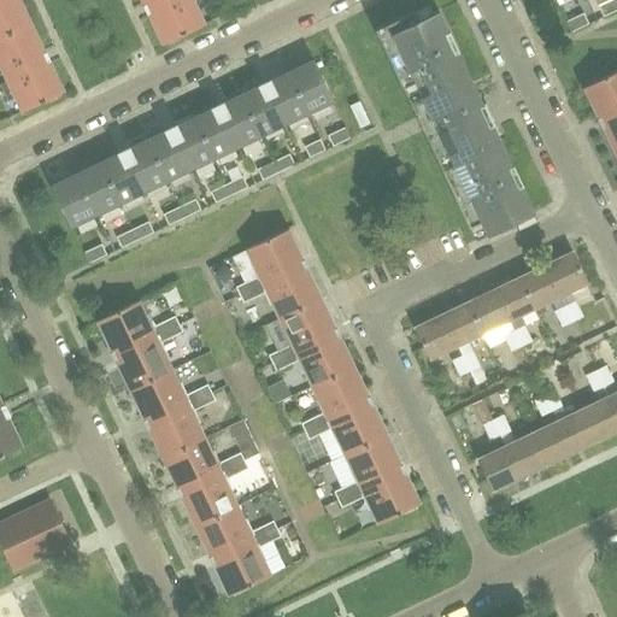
[(19,0),(0,0),(0,36),(31,22),(19,0)]
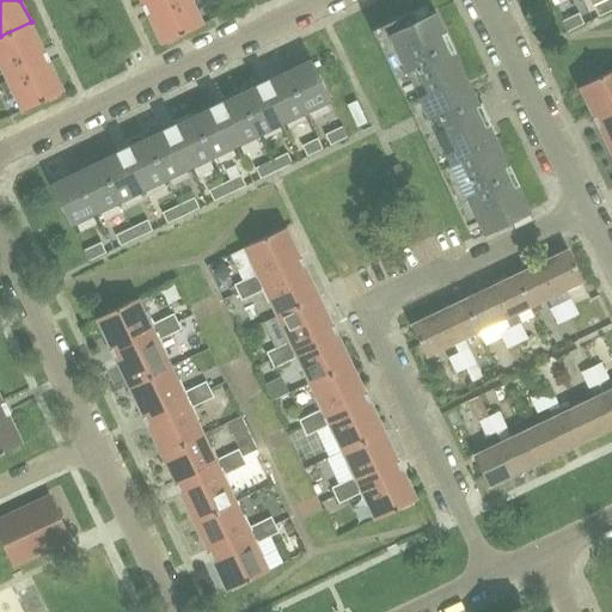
[(191,0),(139,0),(160,44),(203,24),(191,0)]
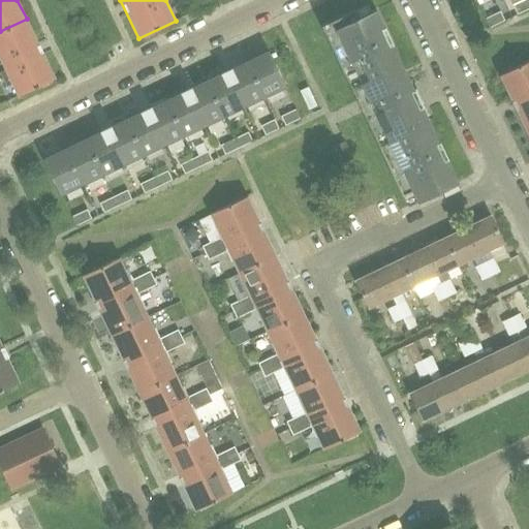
[(523,0),(512,5),(517,14),(528,8),(528,5),(526,0),(523,0)]
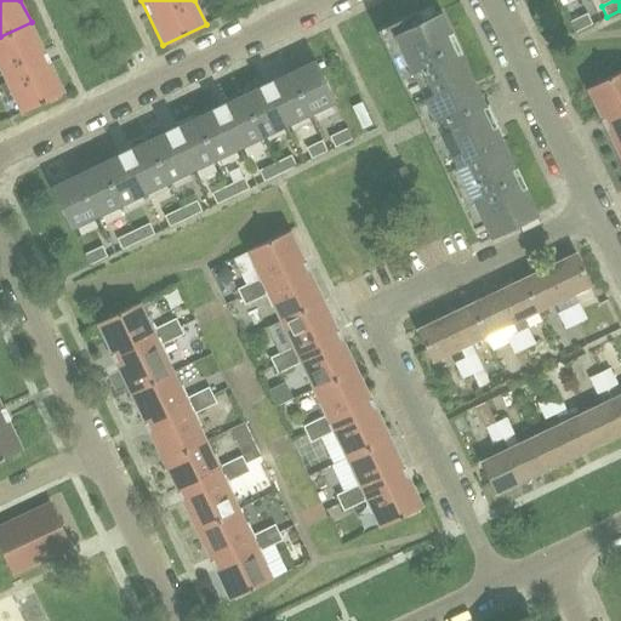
[(480,95),(453,35),(448,26),(440,11),(436,13),(420,21),(416,11),(391,23),(397,38),(383,44),(472,229),(484,223),(490,237),(518,223),(514,214),(534,205),(518,172),(514,163),(485,104),(480,95)]
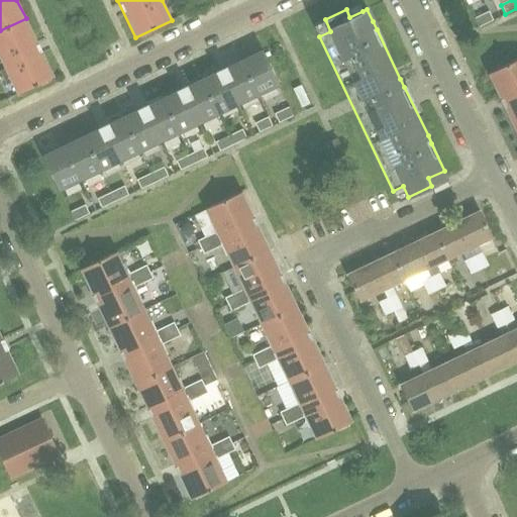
[(475,18),(479,27),(493,20),(489,11),(475,18)]
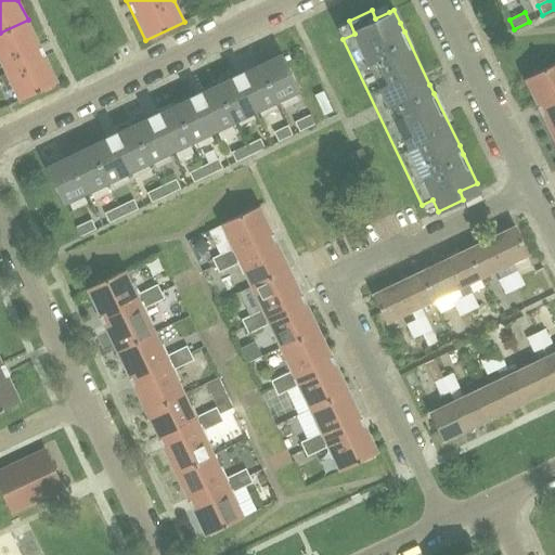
[(28,20),(0,33),(0,60),(18,100),(57,82),(28,20)]
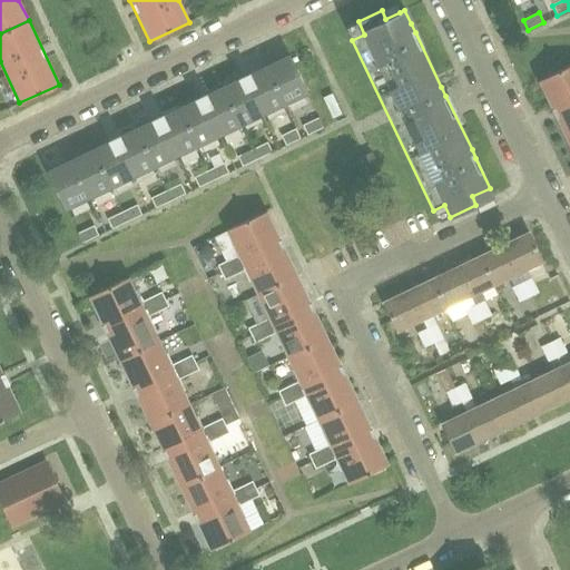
[(290,55),(265,66),(284,106),(308,95),(290,55)]
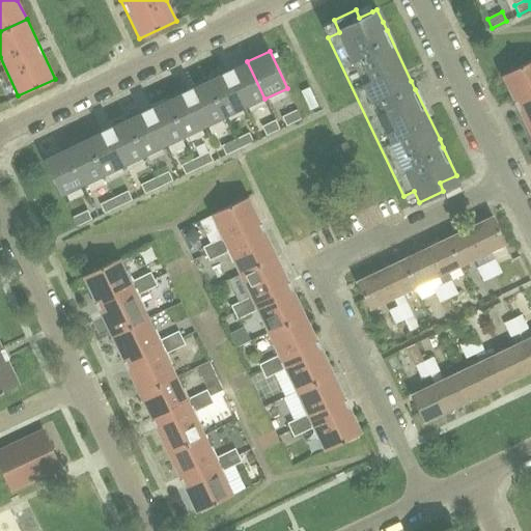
[(530,60),(502,76),(513,101),(515,106),(530,98),(530,60)]
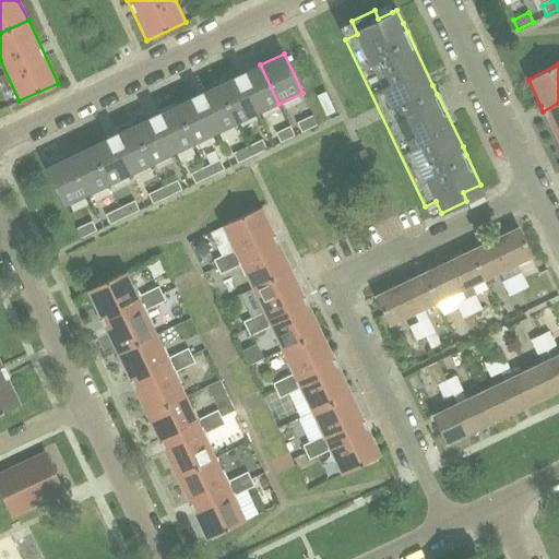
[(260,64),(239,75),(258,114),(278,104),(260,64)]
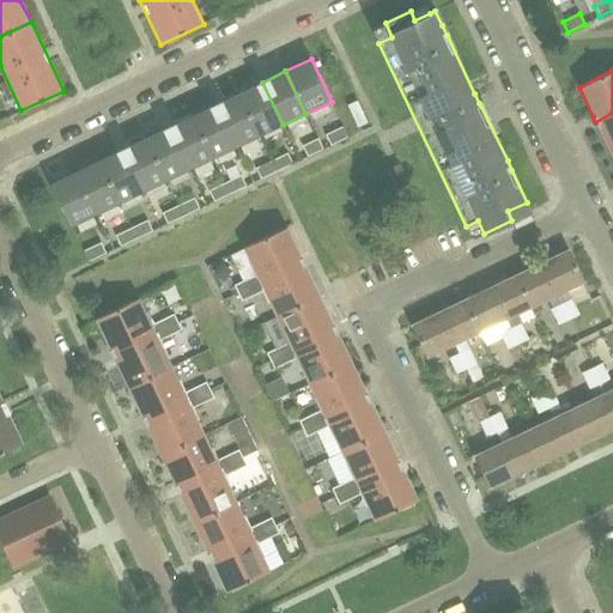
[(238,93),(259,135),(283,125),(262,83),(238,93)]
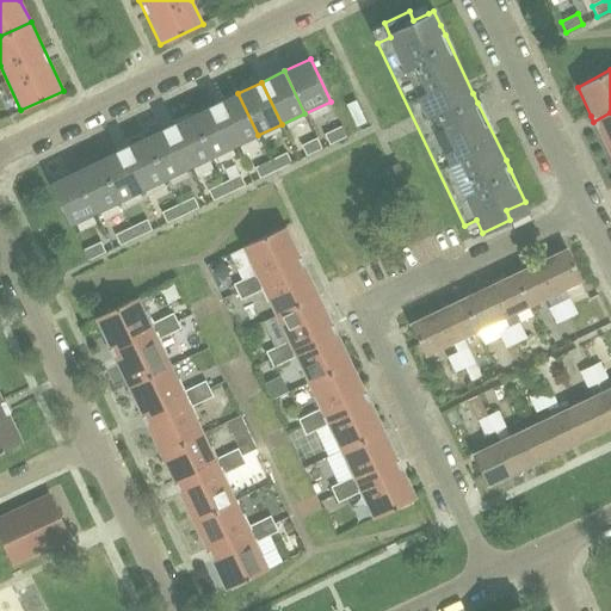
[(238,93),(215,104),(235,147),(258,135),(238,93)]
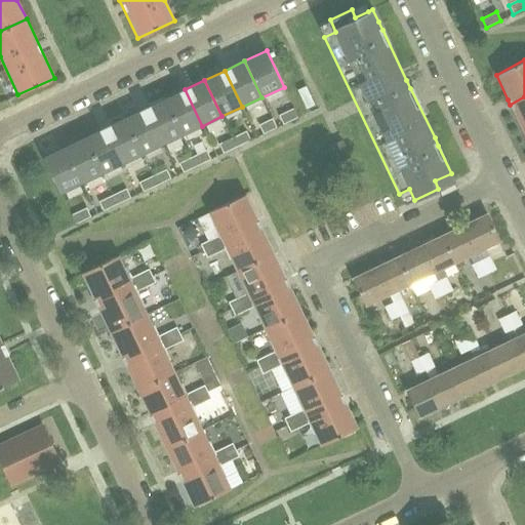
[(185,89),(164,99),(182,135),(202,126),(185,89)]
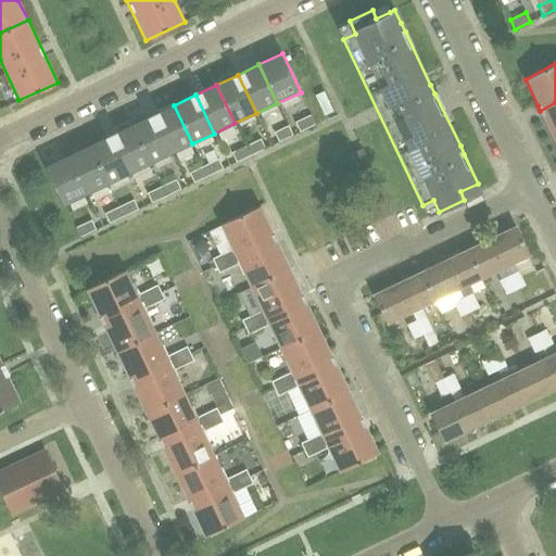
[(555,102),(540,111),(543,116),(555,141),(555,140),(555,102)]
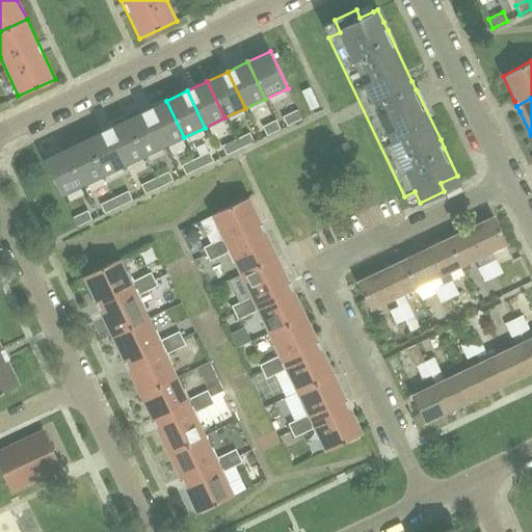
[(166,101),(147,110),(164,148),(184,137),(166,101)]
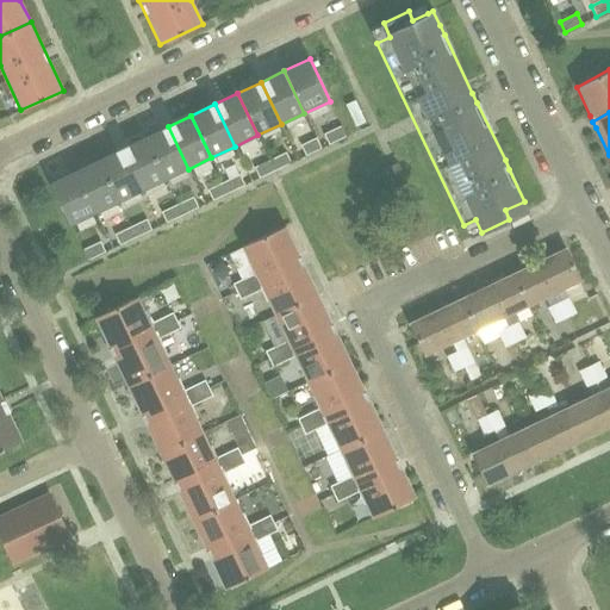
[(168,126),(144,138),(165,180),(188,169),(168,126)]
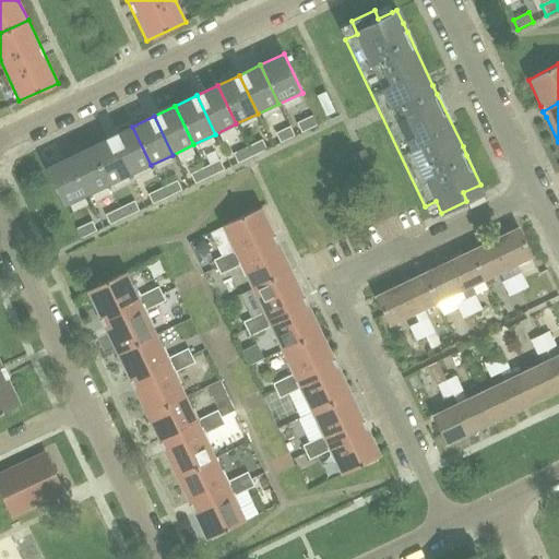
[(311,116),(296,123),(301,133),(317,126),(311,116)]
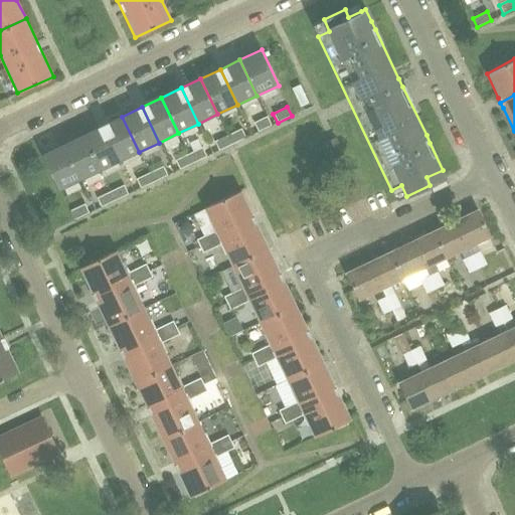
[(122,117),(103,126),(120,161),(139,152),(122,117)]
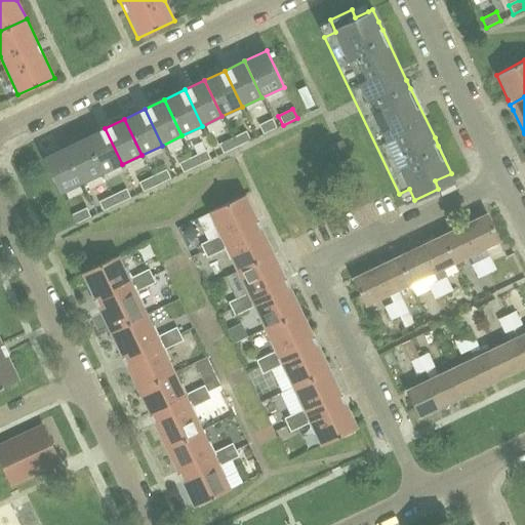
[(272,119),(258,125),(263,134),(277,128),(272,119)]
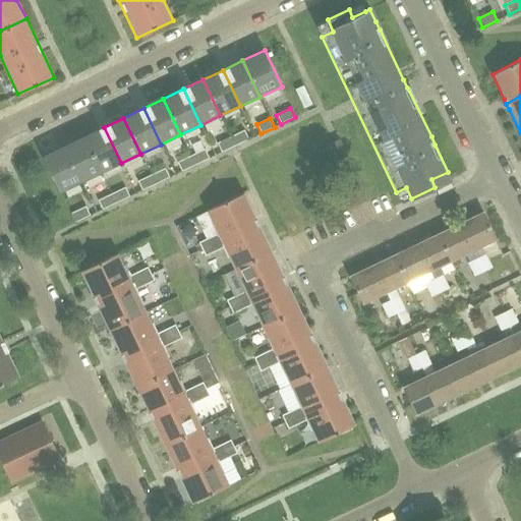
[(104,127),(84,136),(101,173),(121,163),(104,127)]
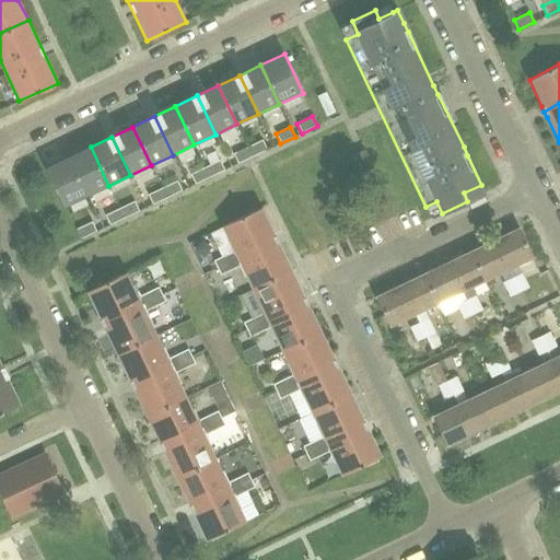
[(261,139),(247,147),(252,156),(267,149),(261,139)]
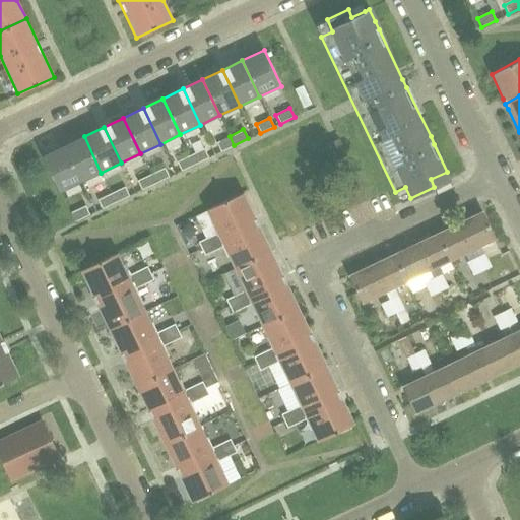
[(84,136),(64,146),(81,182),(101,173),(84,136)]
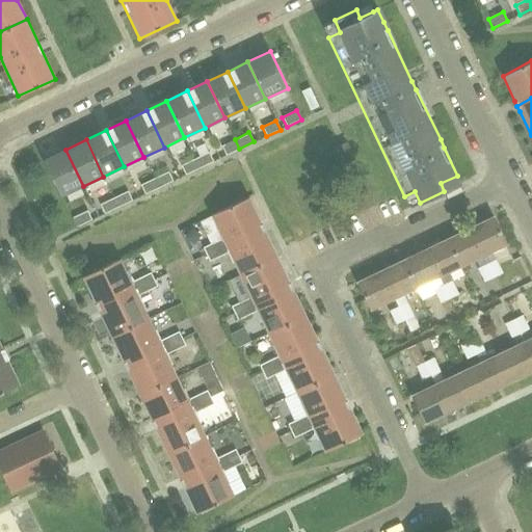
[(235,139),(221,145),(225,155),(239,149),(235,139)]
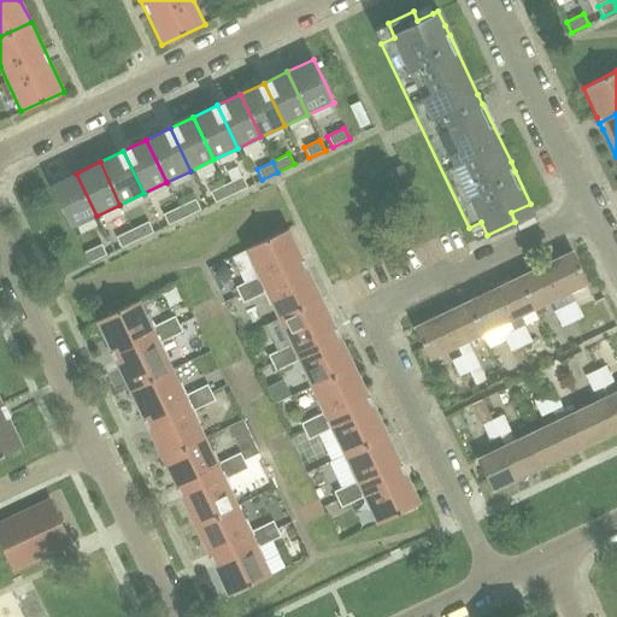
[(51,186),(71,228),(97,216),(76,174),(51,186)]
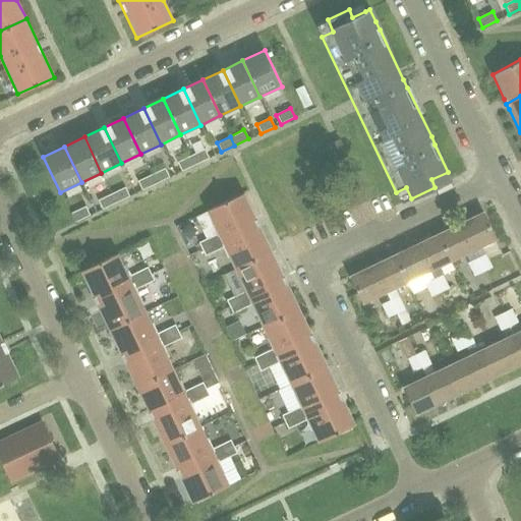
[(204,149),(190,155),(194,164),(209,158),(204,149)]
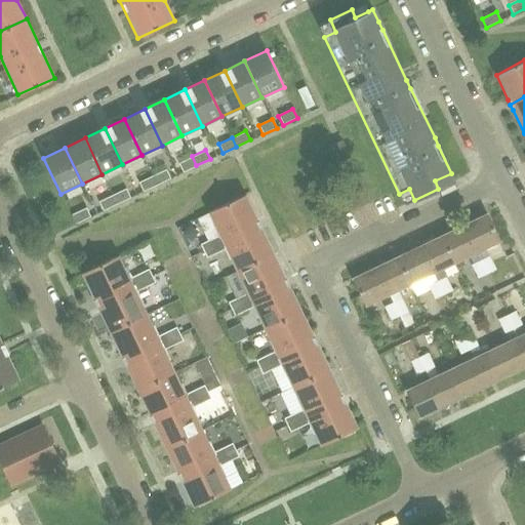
[(192,156),(178,163),(183,172),(196,165),(192,156)]
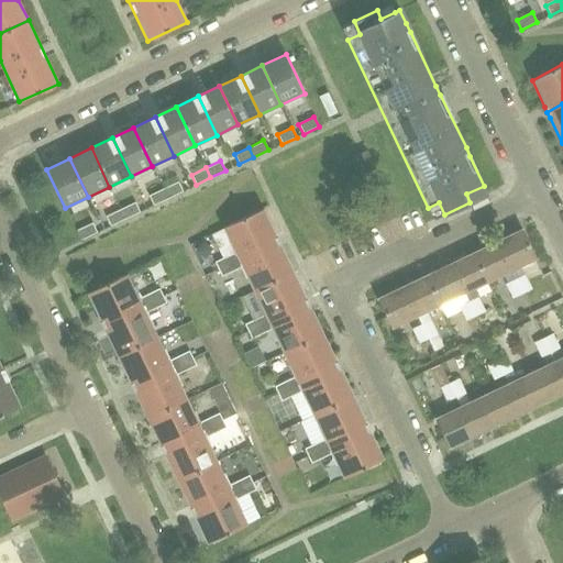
[(177,181),(163,188),(167,198),(183,191),(177,181)]
